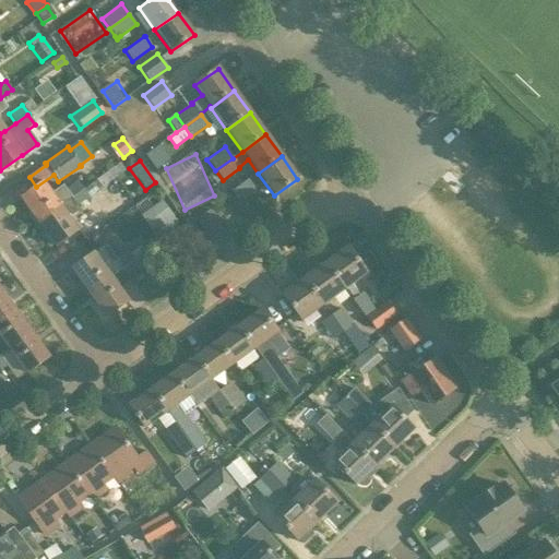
[(248,178),(230,191),(238,202),(256,190),(248,178)]
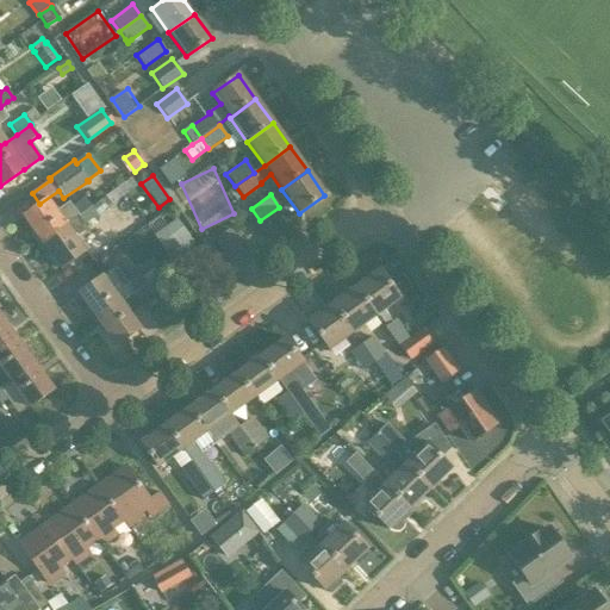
[(45,200),(22,217),(41,243),(64,226),(76,217),(78,216),(91,206),(85,197),(72,206),(68,201),(54,212),(45,200)]
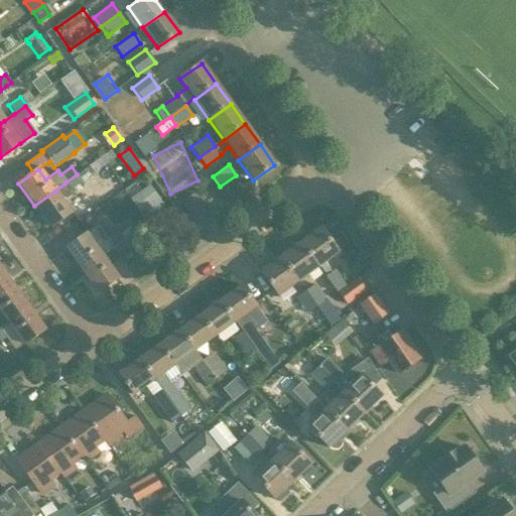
[(77,174),(66,182),(72,190),(83,182),(91,176),(87,169),(78,175),(77,174)]
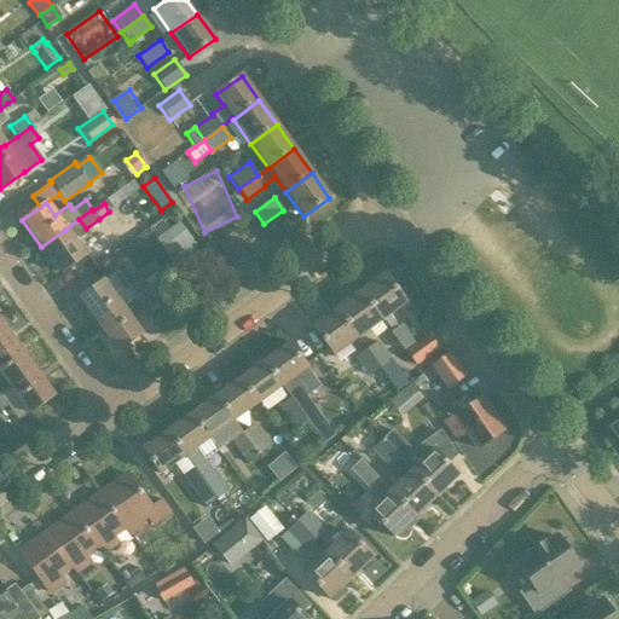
[(65,230),(41,247),(61,273),(85,255),(76,244),(90,233),(86,229),(79,219),(77,220),(65,230)]
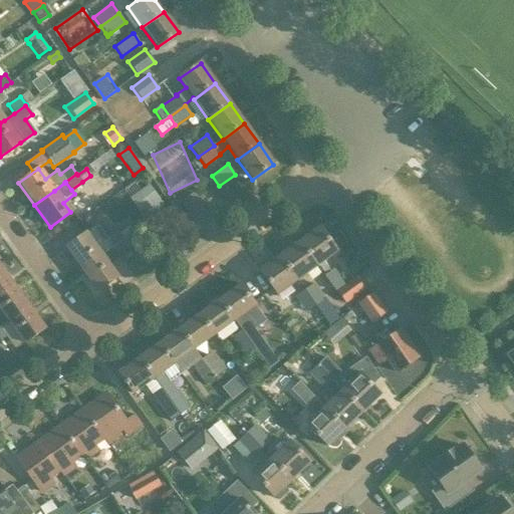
[(150,186),(140,192),(154,213),(164,206),(150,186)]
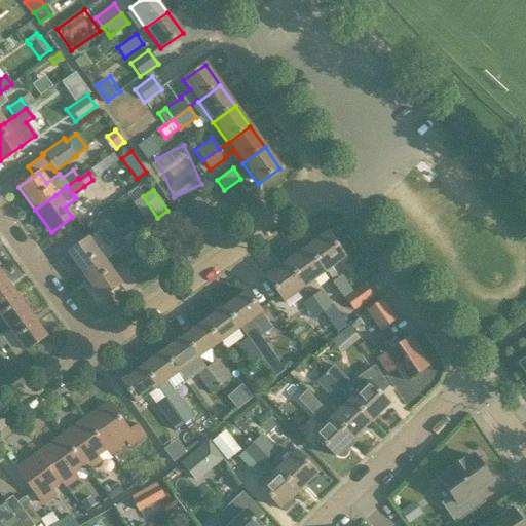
[(197,197),(184,208),(197,227),(211,217),(197,197)]
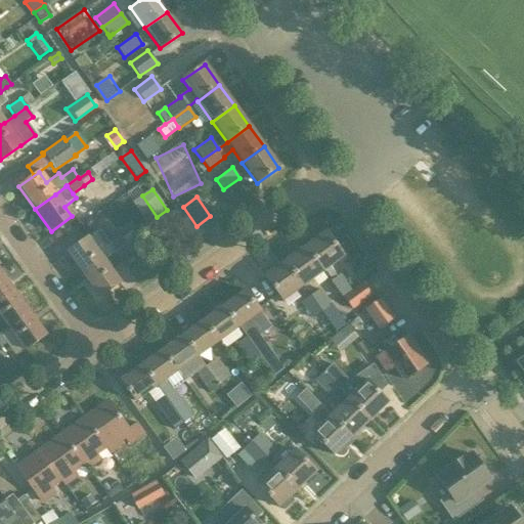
[(87,237),(67,253),(83,275),(126,244),(120,235),(108,244),(107,243),(98,229),(87,237)]
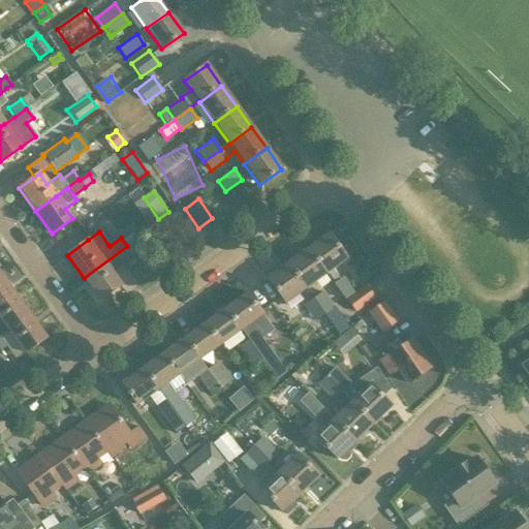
[(328,234),(307,249),(325,274),(346,258),(328,234)]
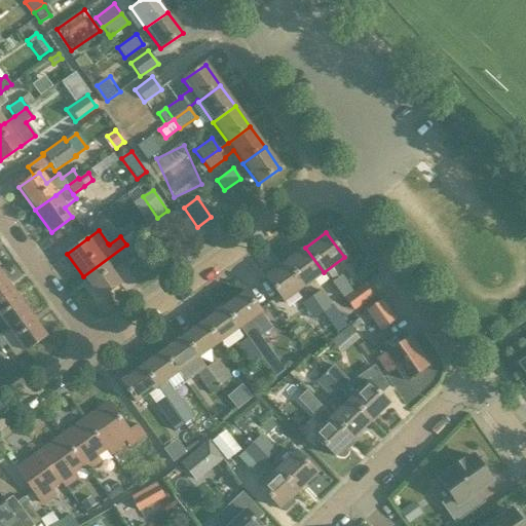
[(137,237),(126,245),(132,253),(142,246),(137,237)]
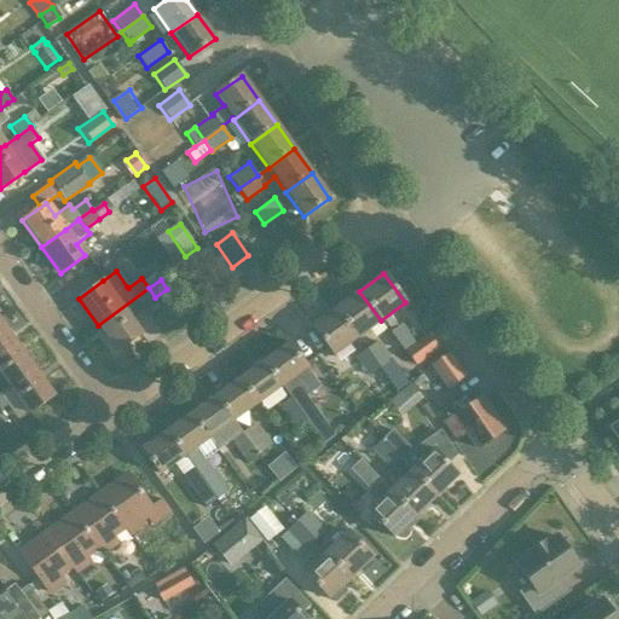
[(149,288),(98,325),(116,351),(140,334),(129,318),(143,308),(142,307),(155,298),(149,288)]
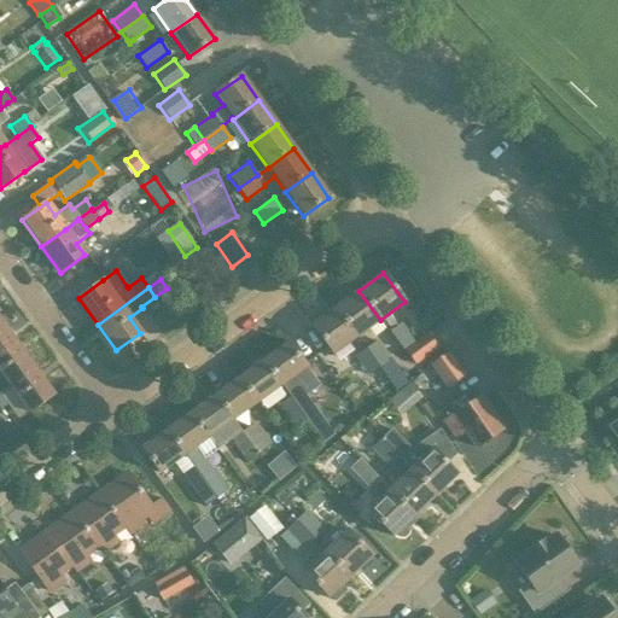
[(359,291),(336,308),(356,337),(380,320),(359,291)]
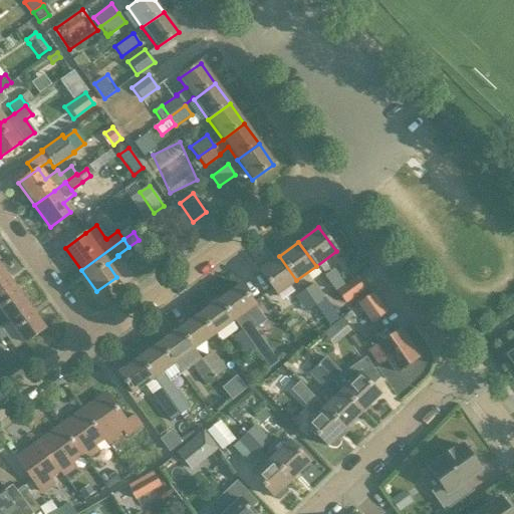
[(296,280),(279,256),(258,271),(276,295),(296,280)]
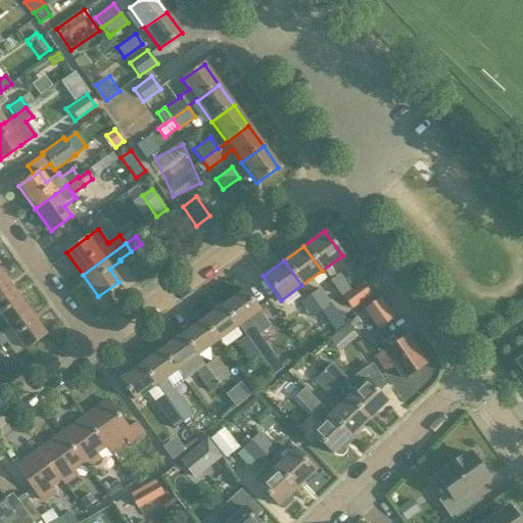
[(0,273),(0,300),(13,291),(0,273)]
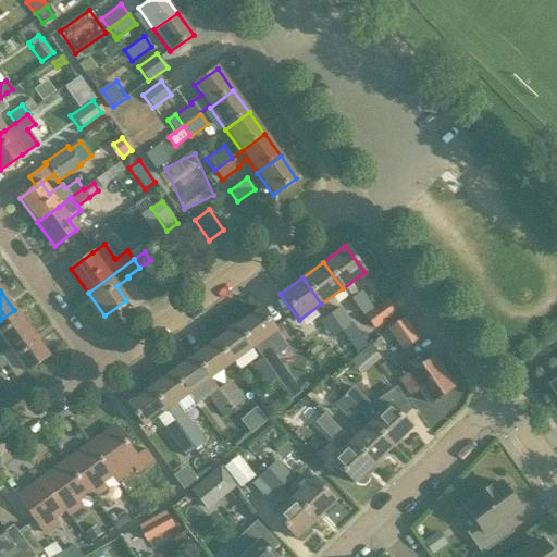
[(384,300),(376,306),(373,309),(367,300),(361,292),(350,298),(361,313),(363,312),(364,314),(364,316),(374,329),(395,314),(384,300)]
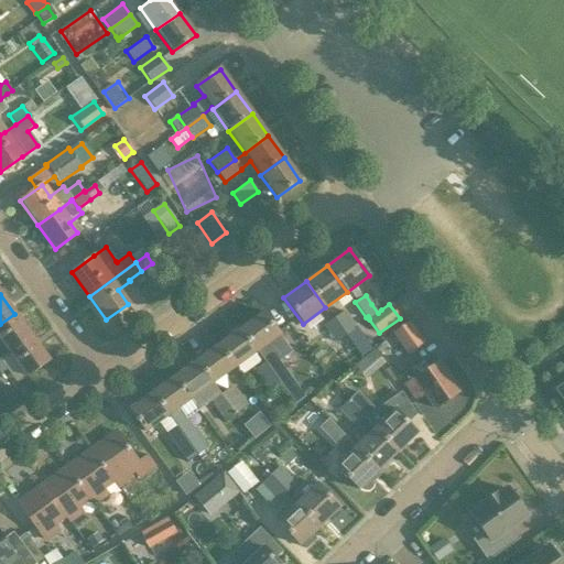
[(333,318),(346,336),(357,328),(344,310),(333,318)]
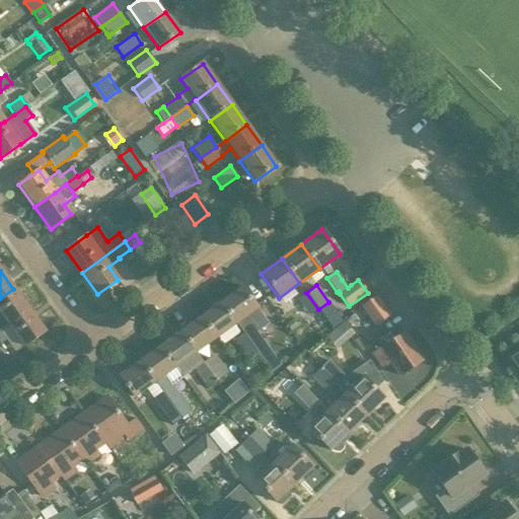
[(241,288),(220,303),(236,324),(257,310),(241,288)]
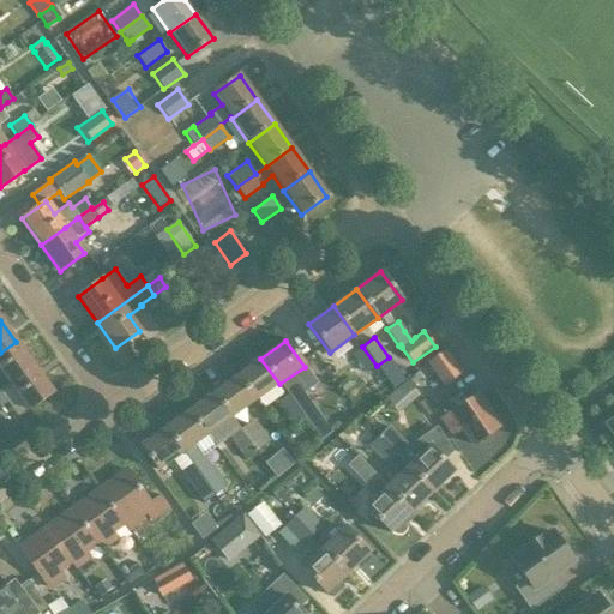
[(0,371),(10,385),(34,368),(16,342),(0,353),(0,371)]
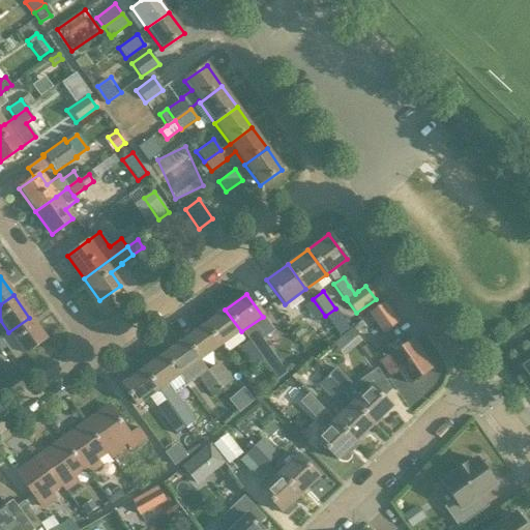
[(315,322),(325,316),(313,299),(303,306),(315,322)]
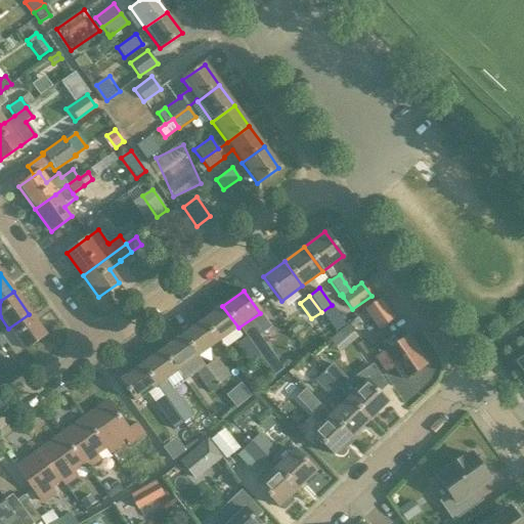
[(376,328),(389,317),(378,303),(364,313),(376,328)]
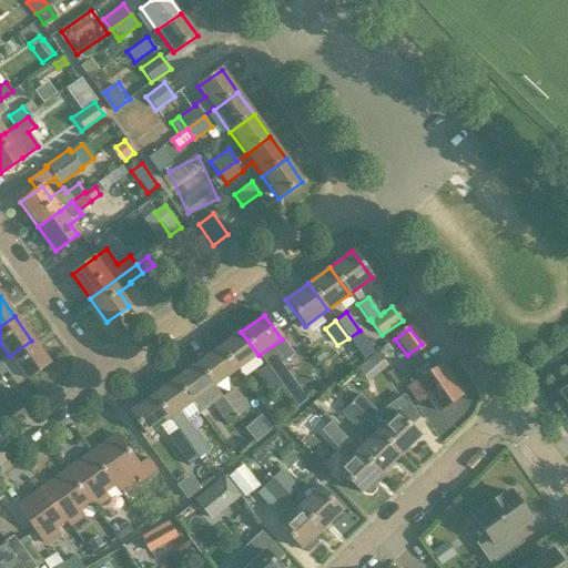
[(219,347),(236,372),(259,355),(241,332),(219,347)]
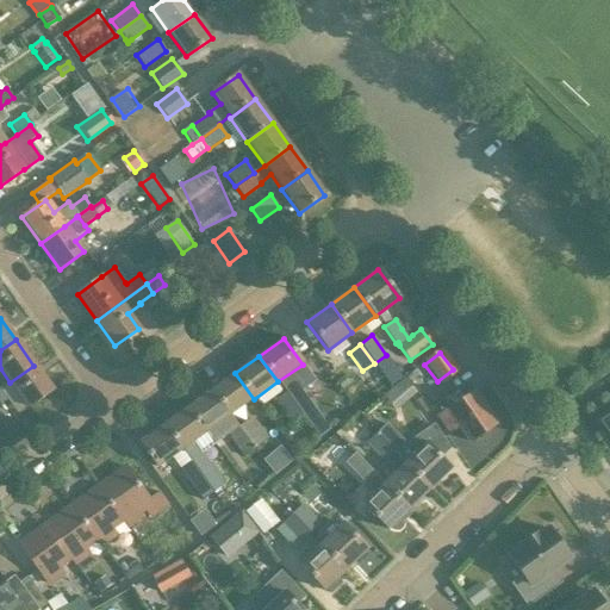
[(33,366),(10,383),(29,409),(53,392),(33,366)]
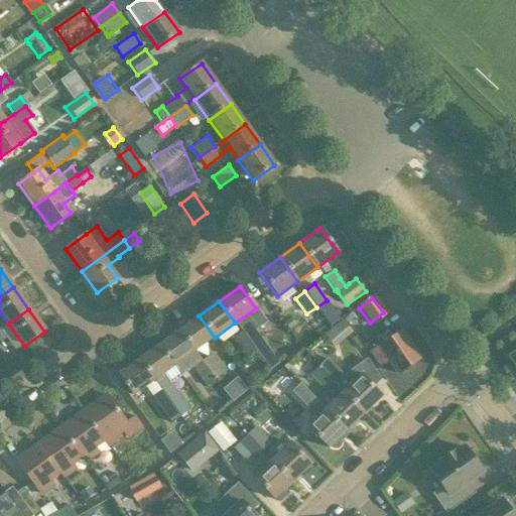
[(199,315),(178,330),(195,352),(215,338),(199,315)]
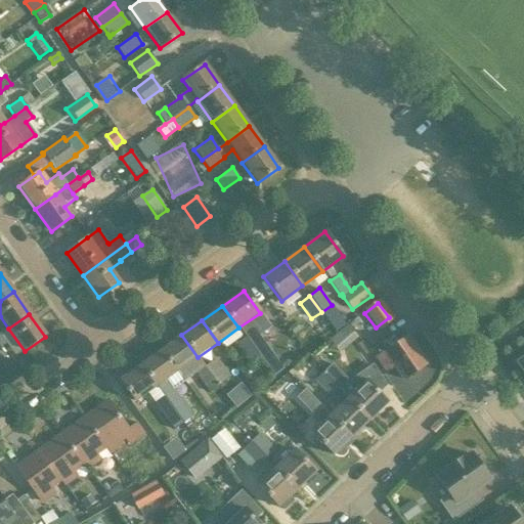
[(322,339),(334,332),(328,322),(316,331),(322,339)]
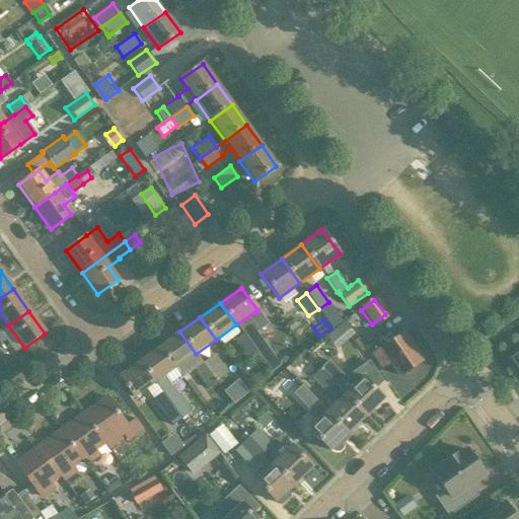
[(339,325),(350,338),(354,334),(344,321),(339,325)]
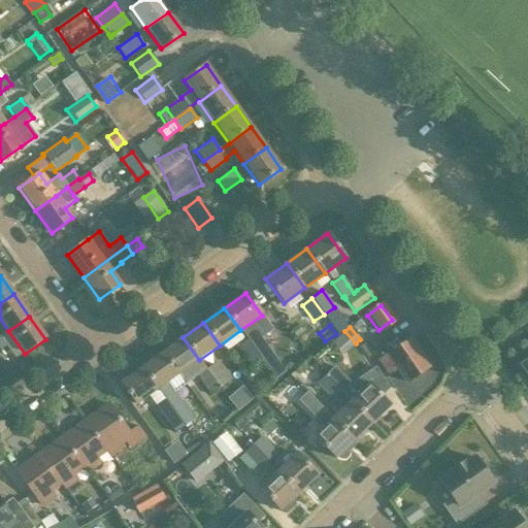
[(258,332),(246,339),(260,359),(261,358),(275,378),(291,367),(264,328),(258,333),(258,332)]
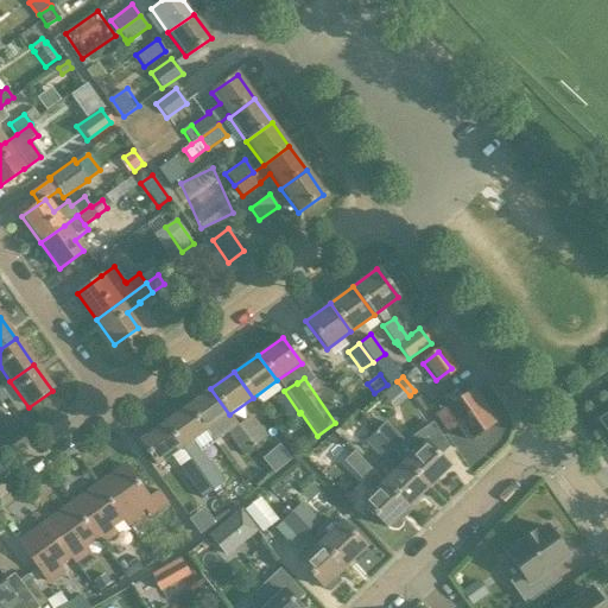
[(229,415),(210,388),(187,406),(204,431),(229,415)]
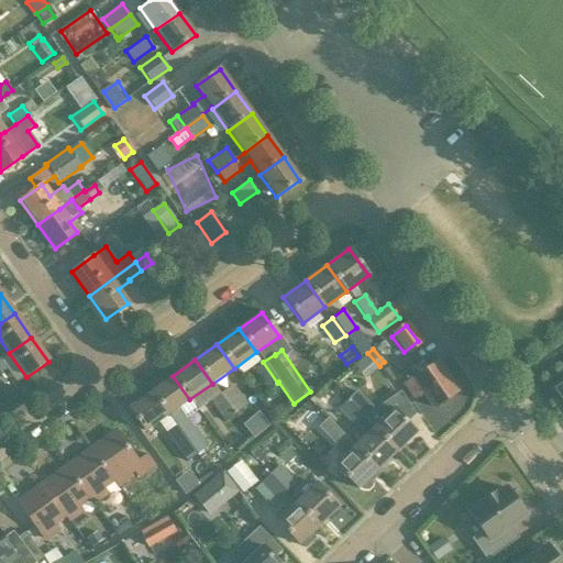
[(455,393),(434,362),(427,367),(421,360),(408,368),(414,376),(403,384),(412,398),(420,393),(432,409),(455,393)]
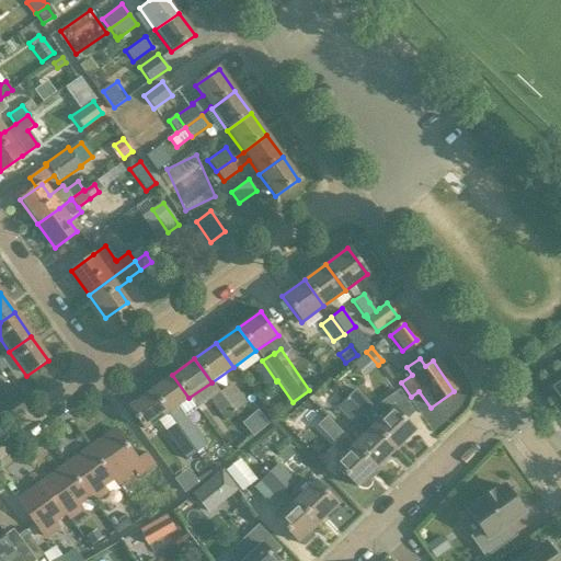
[(276,381),(262,361),(252,367),(267,388),(276,381)]
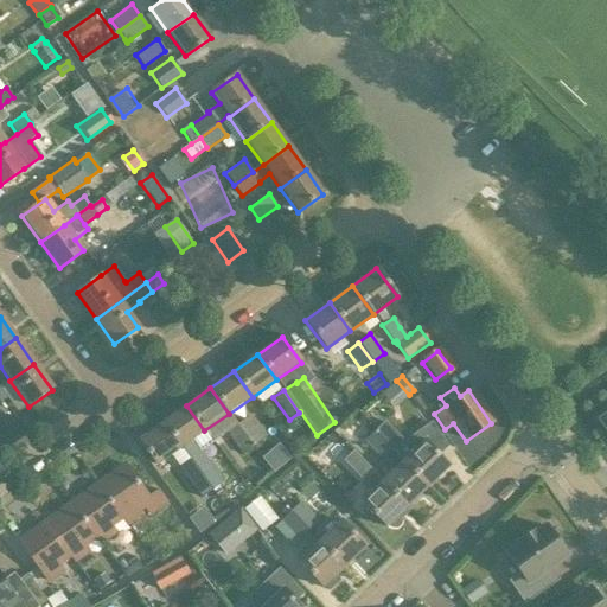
[(163,422),(180,448),(204,430),(186,406),(163,422)]
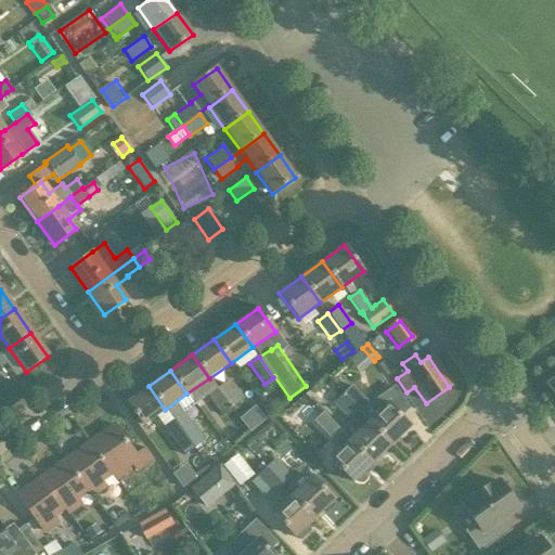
[(216,388),(230,409),(242,401),(227,379),(216,388)]
